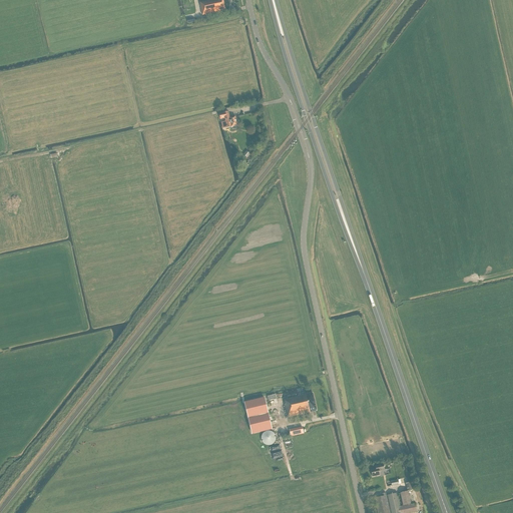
[(214,0),(213,0),(210,0),(199,2),(202,15),(225,10),(222,0),(214,0)]
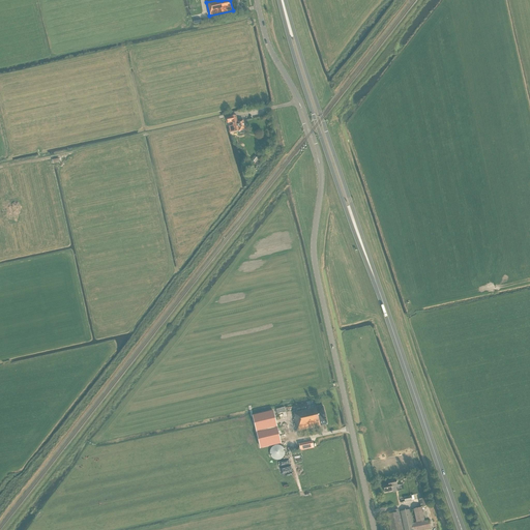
[(236,115),(231,116),(231,117),(227,118),(228,123),(232,122),(233,125),(229,126),(230,133),(234,131),(234,133),(245,129),(243,120),(237,121),(236,115)]
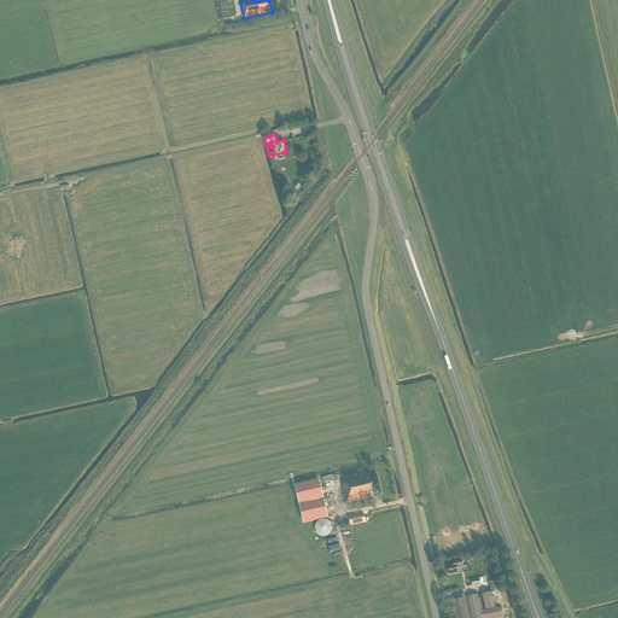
[(301,186),(297,182),(293,187),(299,192),(303,188),(301,186)]
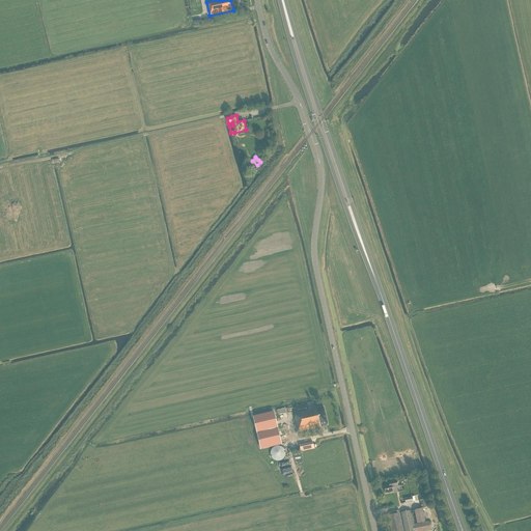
[(328,425),(324,407),(294,414),(295,418),(294,419),(298,432),(328,425)]
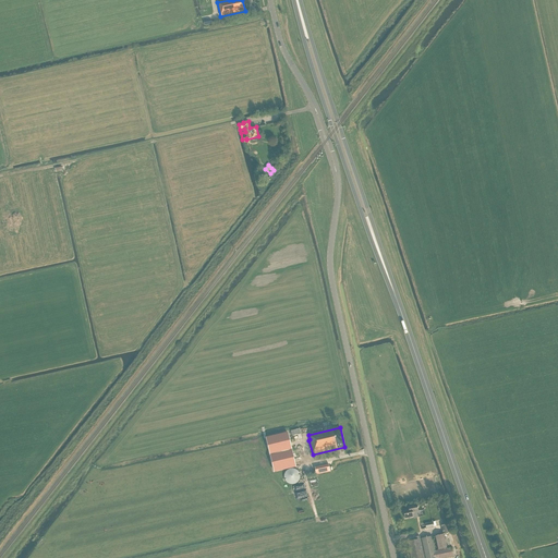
[(294,440),(302,438),(300,429),(292,431),(294,440)]
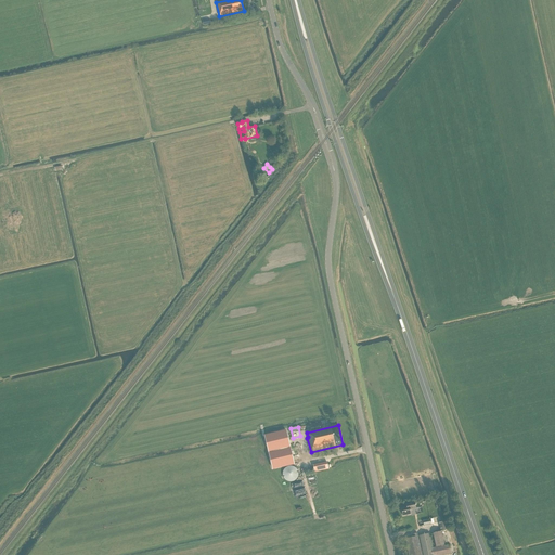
[(294,465),(286,430),(265,436),(273,469),(294,465)]
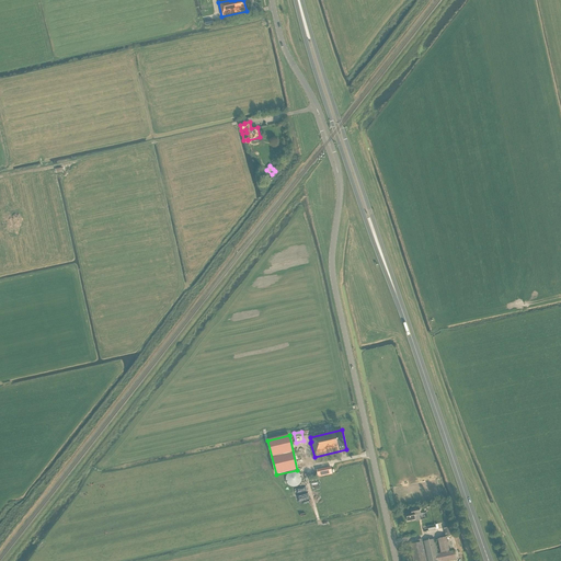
[(286,478),(286,479),(286,480),(286,481),(286,482),(287,483),(287,484),(288,484),(289,485),(290,487),(292,487),(293,487),(294,488),(295,488),(295,487),(296,487),(297,487),(298,485),(299,485),(299,484),(300,484),(300,483),(301,483),(301,482),(301,481),(302,480),(302,479),(302,478),(301,477),(301,476),(300,474),(300,473),(299,472),(298,472),(298,471),(297,471),(296,471),(295,471),(294,471),(293,471),(292,471),(290,471),(289,472),(288,473),(287,473),(287,474),(287,476),(286,476),(286,477),(286,478)]
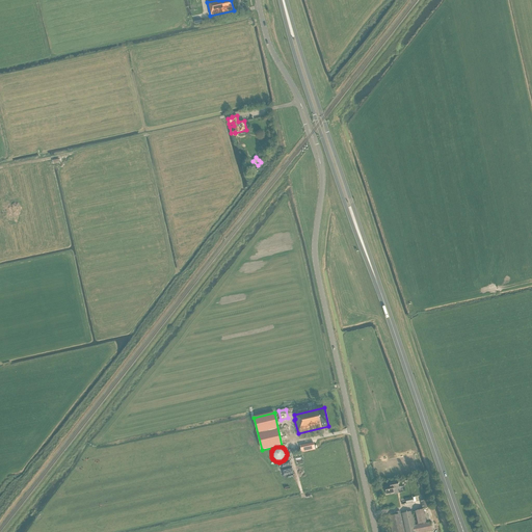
[(394,488),(399,487),(397,482),(389,483),(390,486),(384,487),(386,495),(394,493),(394,488)]
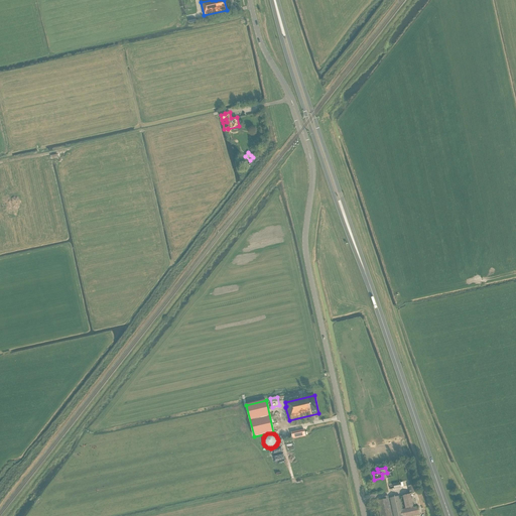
[(405,509),(413,507),(410,494),(402,496),(405,509)]
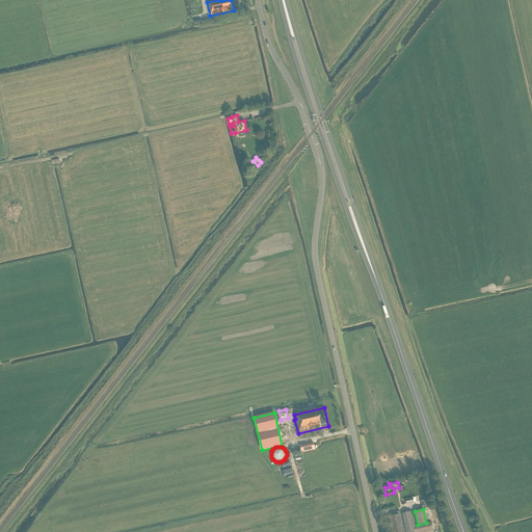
[(404,531),(400,514),(400,511),(396,512),(396,514),(389,516),(391,531),(424,531),(432,530),(430,522),(410,526),(408,512),(402,513),(405,531),(404,531)]
